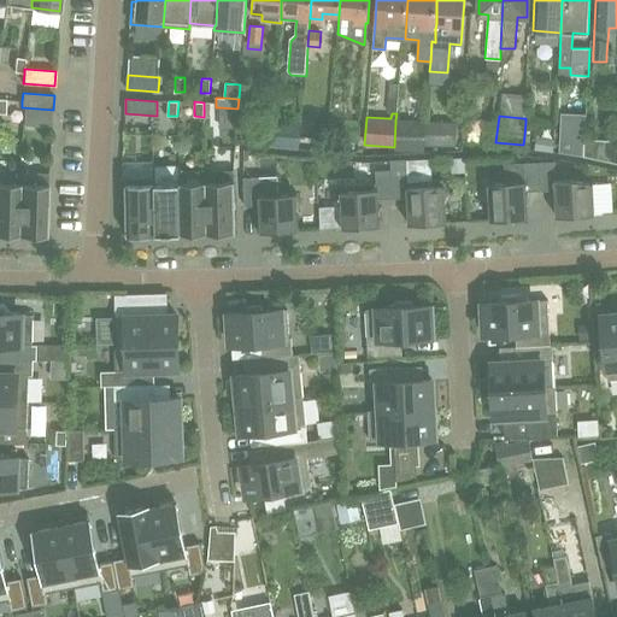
[(327,139),(358,141),(360,121),(328,118),(327,139)]
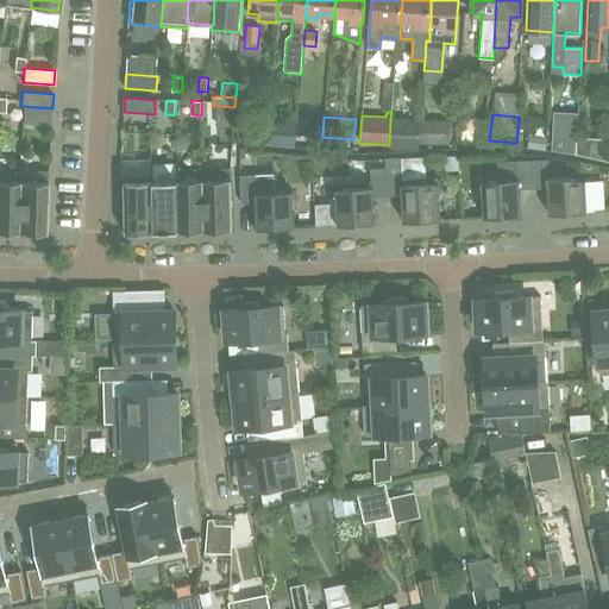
[(269,120),(267,144),(295,146),(297,123),(269,120)]
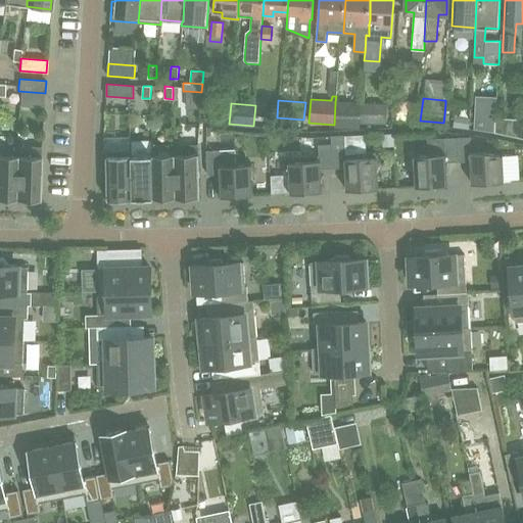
[(360,128),(360,124),(360,103),(335,103),(334,125),(334,128),(360,128)]
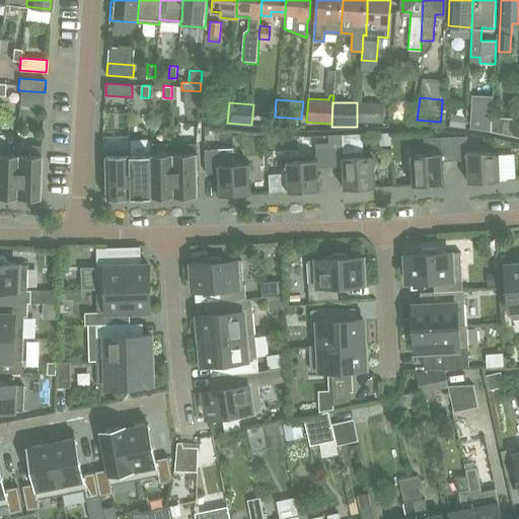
[(384,102),(357,102),(357,123),(384,123),(384,102)]
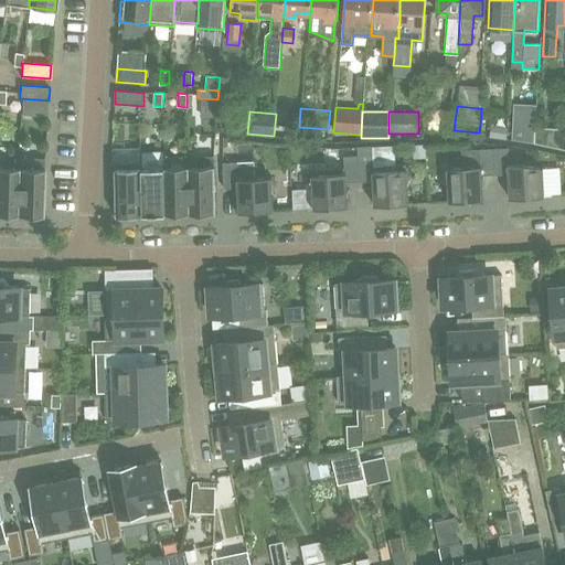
[(429,113),(428,128),(449,130),(451,115),(429,113)]
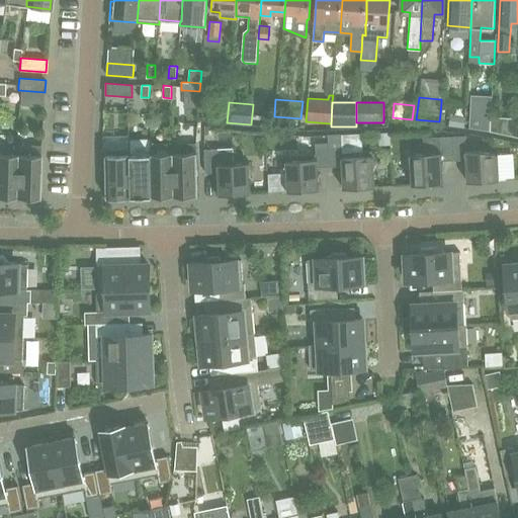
[(489,111),(470,110),(469,126),(488,127),(489,111)]
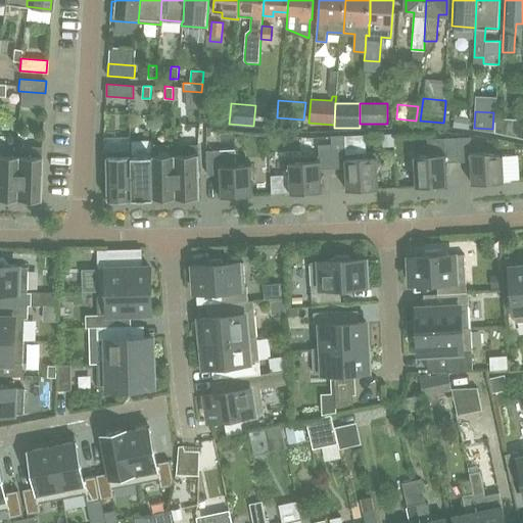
[(452,126),(468,129),(470,119),(454,115),(452,126)]
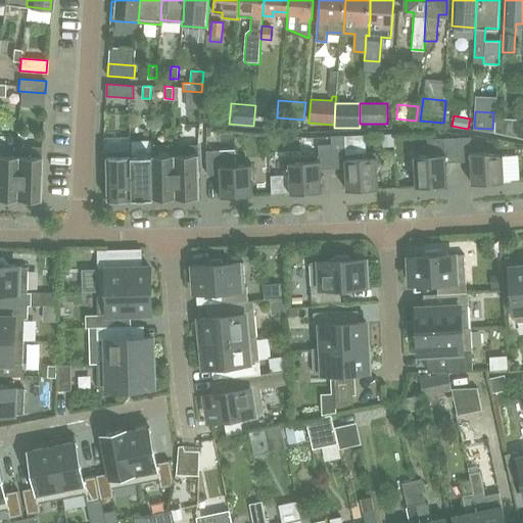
[(457,137),(443,138),(444,153),(414,155),(415,186),(447,185),(446,162),(458,161),(457,137)]
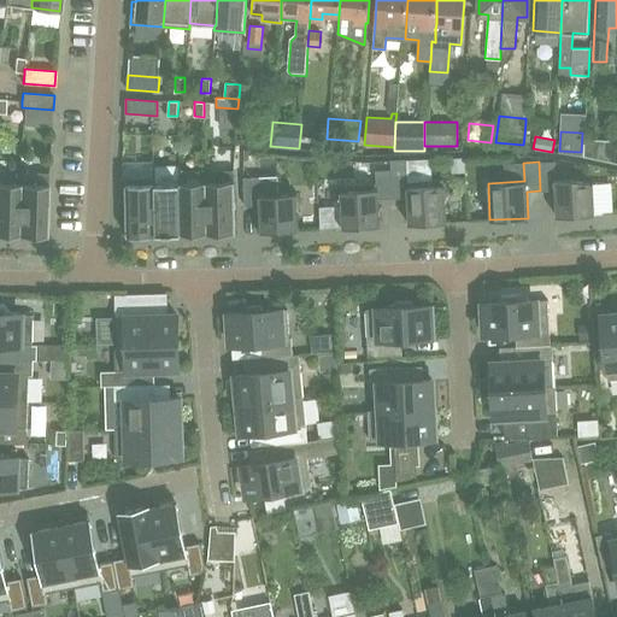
[(540,191),(554,189),(556,216),(594,215),(593,183),(571,178),(556,180),(554,162),(539,162),(540,191)]
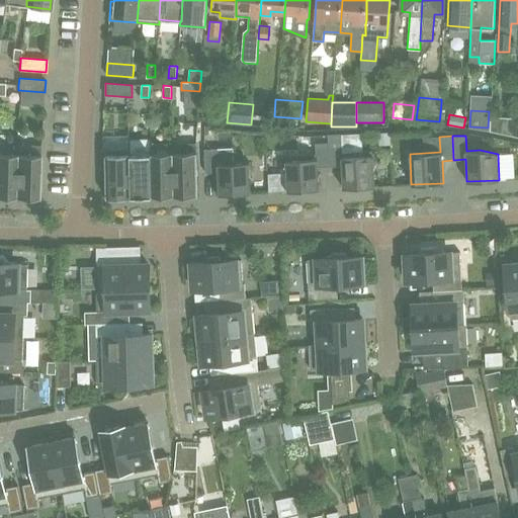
[(330,166),(341,166),(343,188),(374,186),(372,151),(342,152),(342,142),(329,143),(330,166)]
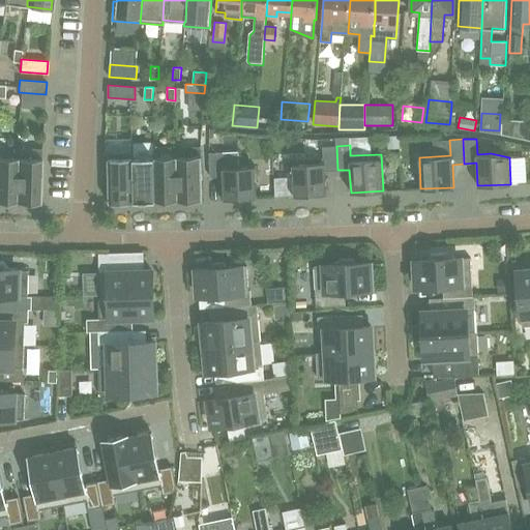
[(155,157),(155,201),(157,201),(168,201),(169,201),(175,201),(178,200),(178,156),(178,146),(155,147),(155,157)]
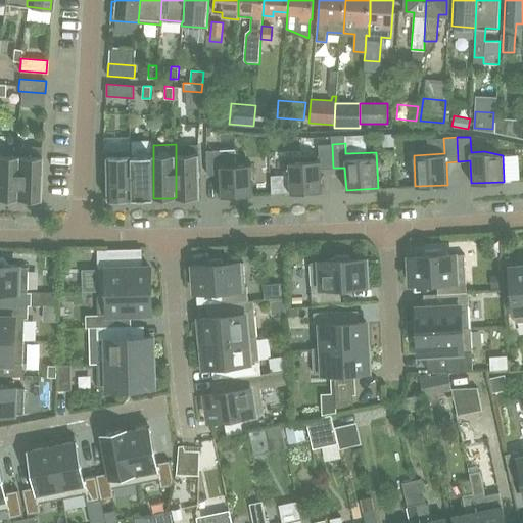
[(176,154),(176,197),(193,197),(198,197),(200,197),(200,196),(200,194),(198,144),(176,144),(176,154)]
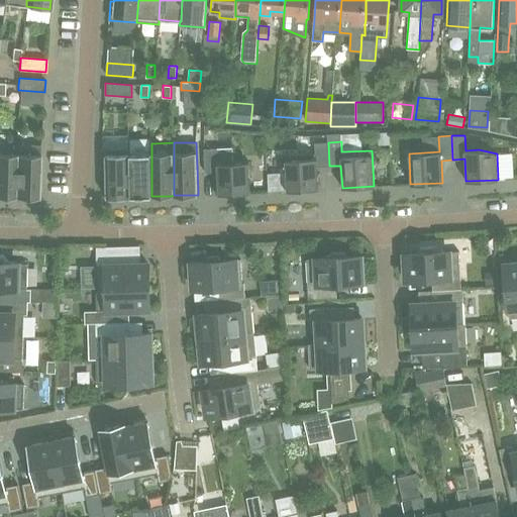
[(286,174),(268,175),(269,192),(287,191),(318,189),(317,167),(329,166),(328,142),(314,142),(315,153),(285,154),(286,174)]
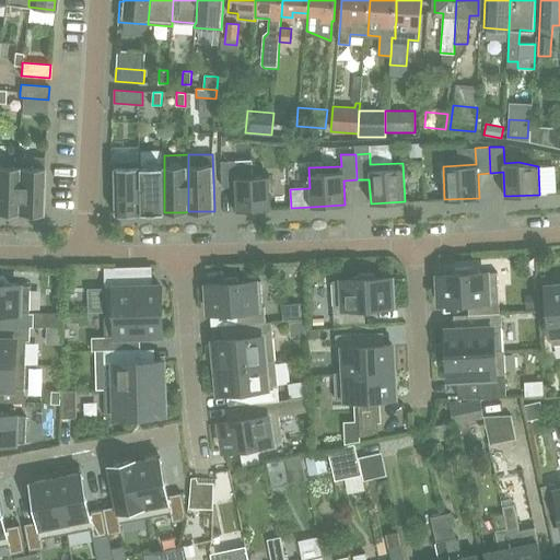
[(16,156),(16,166),(18,166),(15,213),(42,213),(44,158),(16,156)]
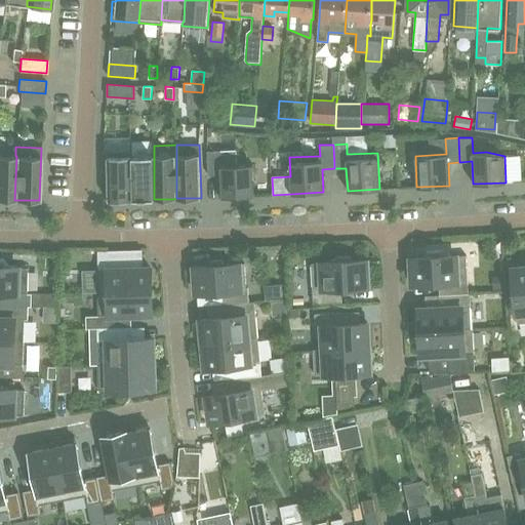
[(220,150),(207,151),(208,175),(220,174),(221,197),(253,196),(252,164),(237,165),(236,150),(220,150)]
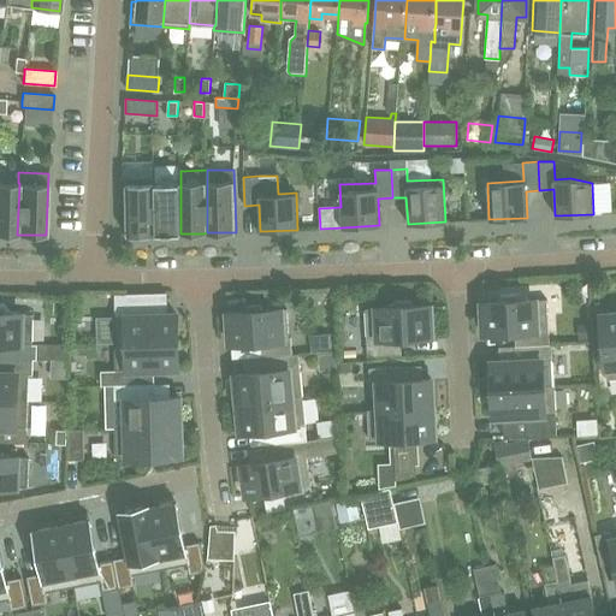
[(126,235),(129,235),(155,235),(154,183),(155,183),(155,177),(120,178),(119,201),(125,201),(126,235)]
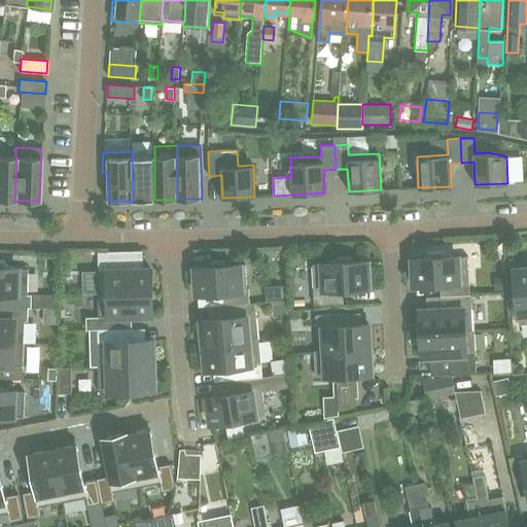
[(0,155),(0,200),(14,201),(16,156),(15,156),(0,155)]
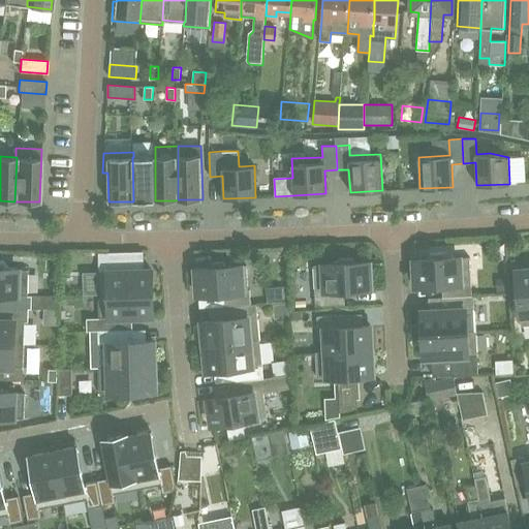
[(155,157),(133,157),(132,157),(133,201),(155,200),(155,157)]
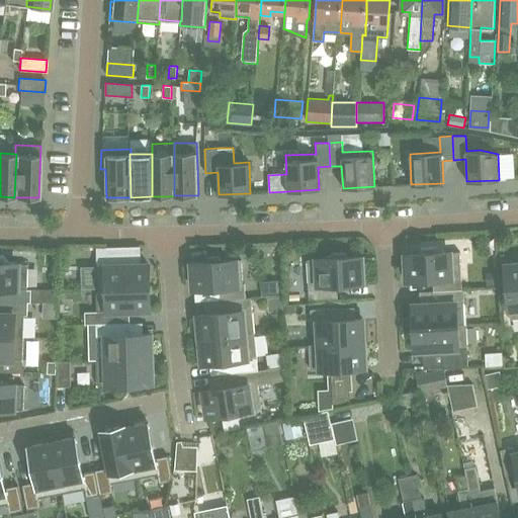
[(433,278),(433,290),(461,289),(459,252),(435,253),(435,248),(419,249),(420,254),(407,255),(407,254),(405,255),(405,256),(407,278),(406,278),(407,280),(408,279),(433,278)]
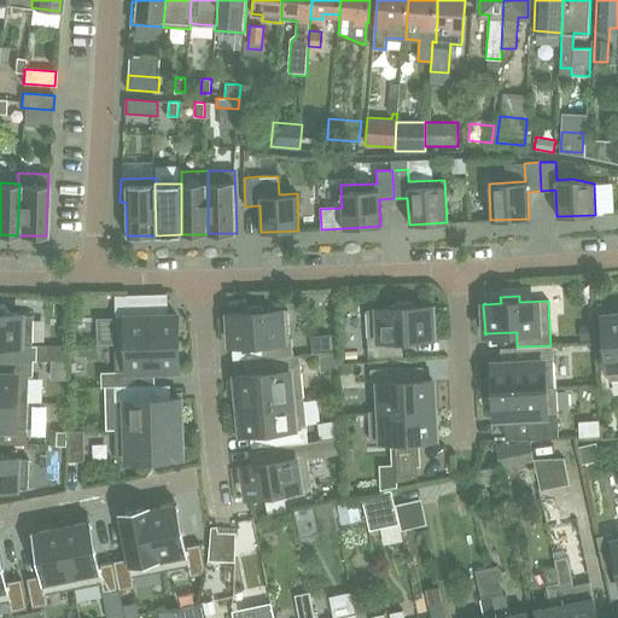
[(116,318),(115,318),(115,344),(178,343),(178,315),(168,315),(167,315),(144,316),(144,301),(116,302),(116,318)]
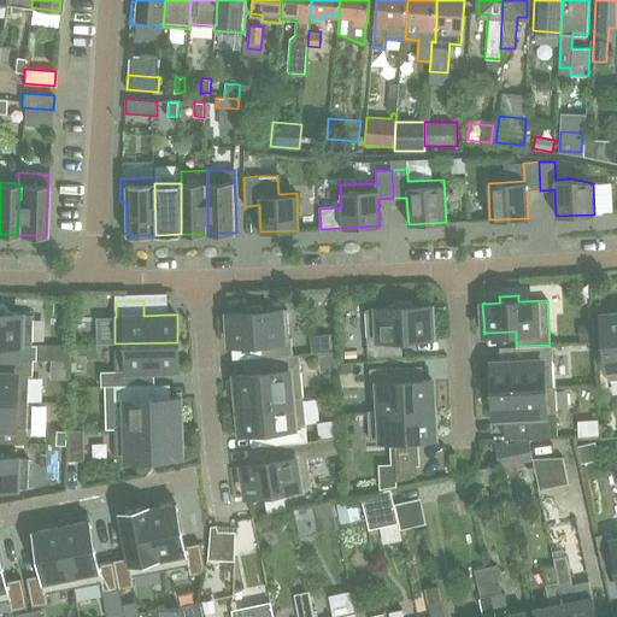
[(432,334),(430,307),(430,306),(429,306),(413,307),(413,301),(394,303),(394,307),(365,310),(368,357),(401,354),(401,338),(430,336),(433,336),(433,334),(432,334)]
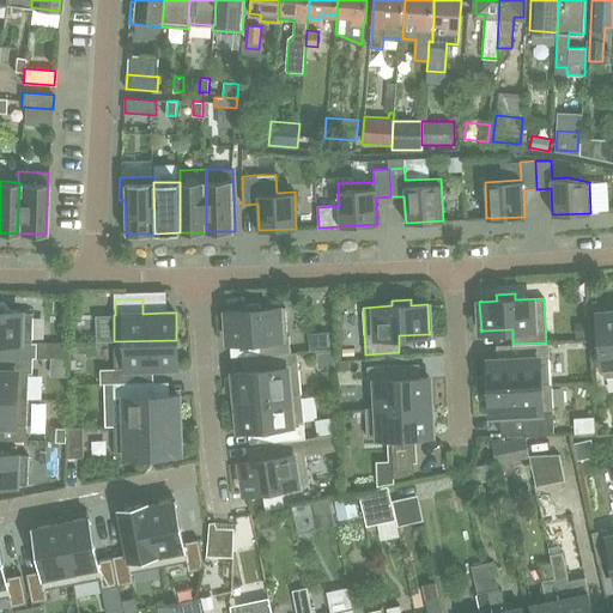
[(287,335),(285,308),(280,308),(278,308),(262,309),(262,303),(243,305),(243,310),(229,311),(226,311),(226,314),(226,317),(229,340),(229,341),(260,339),(261,354),(291,352),(290,335),(287,335)]
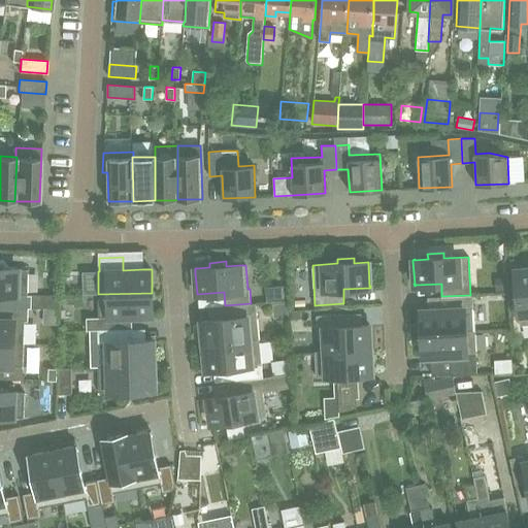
[(0,294),(3,294),(2,307),(29,308),(31,308),(32,295),(28,295),(28,269),(3,269),(3,264),(0,263),(0,294)]
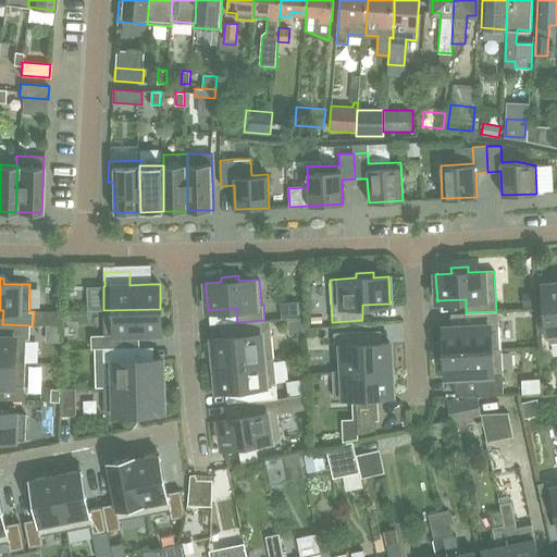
[(556,283),(548,284),(545,284),(543,284),(543,286),(548,343),(556,342),(556,283)]
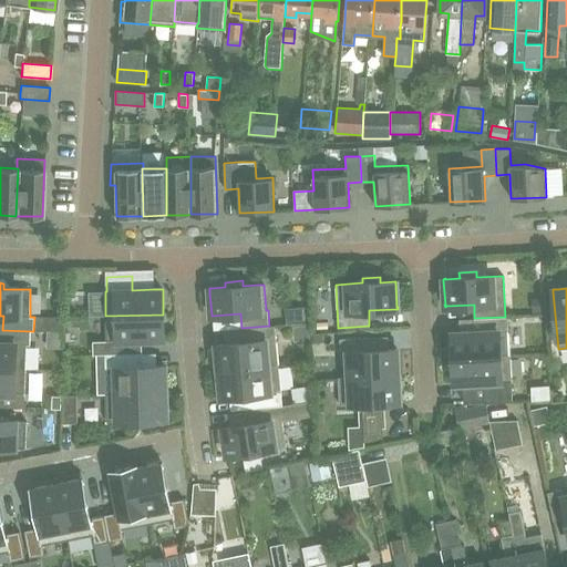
[(297,307),(298,321),(307,321),(306,307),(297,307)]
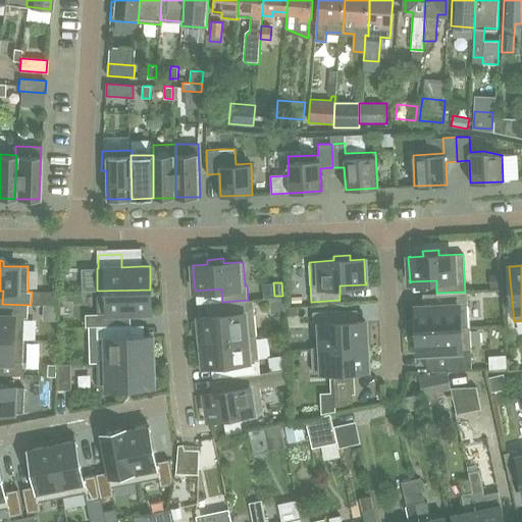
[(98,314),(131,313),(151,312),(150,290),(97,291),(98,314)]
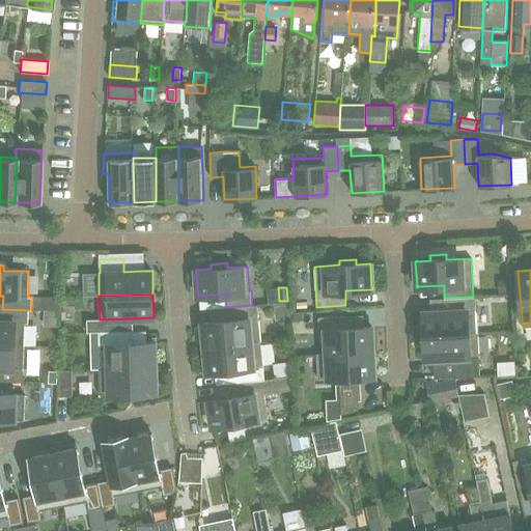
[(423,316),(424,335),(468,332),(467,310),(476,310),(475,297),(449,298),(449,311),(422,312),(423,313),(423,316)]
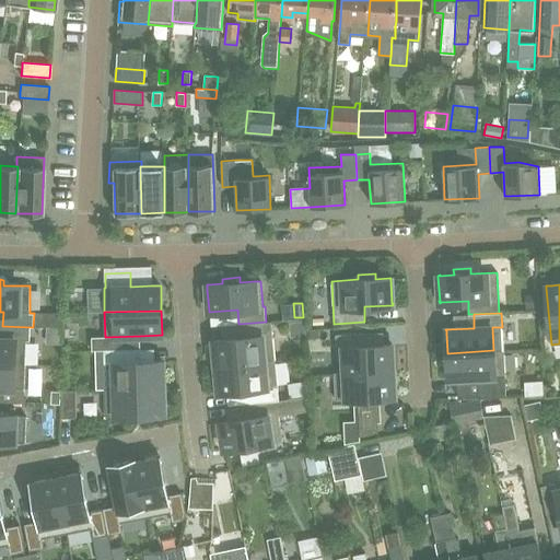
[(216,366),(275,361),(271,322),(241,325),(242,338),(213,340),(213,342),(216,366)]
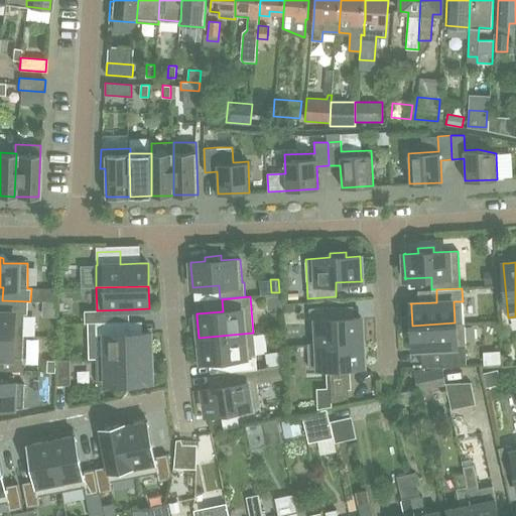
[(0,335),(23,336),(24,313),(27,313),(28,301),(2,300),(2,312),(0,311),(0,335)]
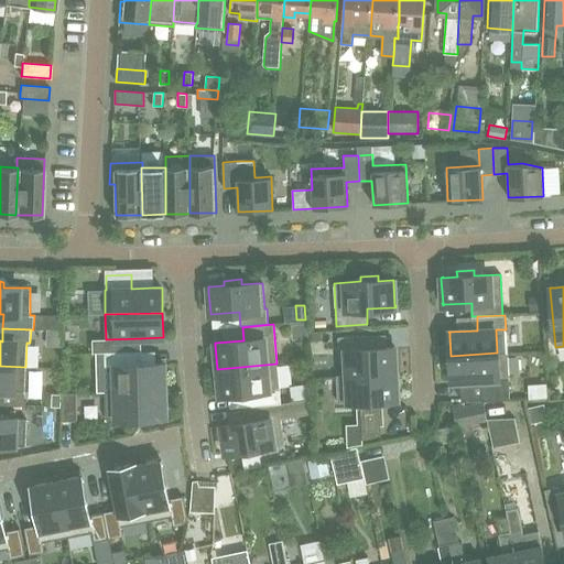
[(322,332),(308,332),(308,340),(322,340),(322,332)]
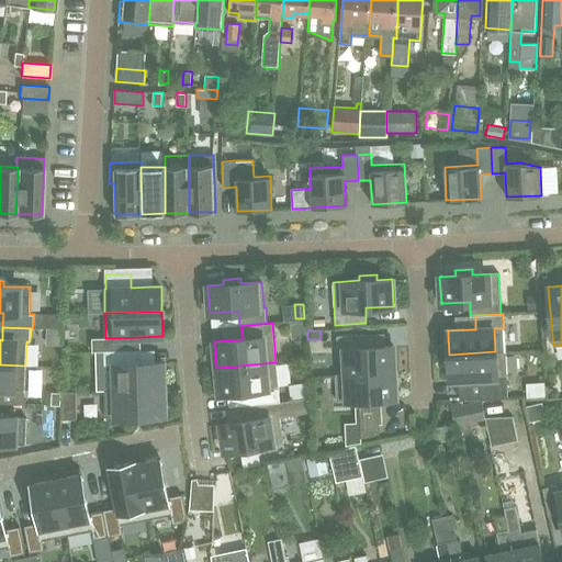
[(344,349),(346,373),(395,372),(395,371),(394,371),(393,348),(393,346),(392,346),(364,348),(364,334),(336,336),(337,349),(344,349)]
